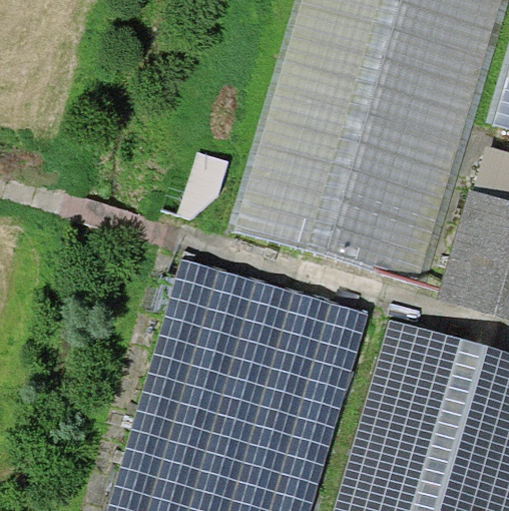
[(508,0),(306,0),(239,232),(427,286),(508,0)]
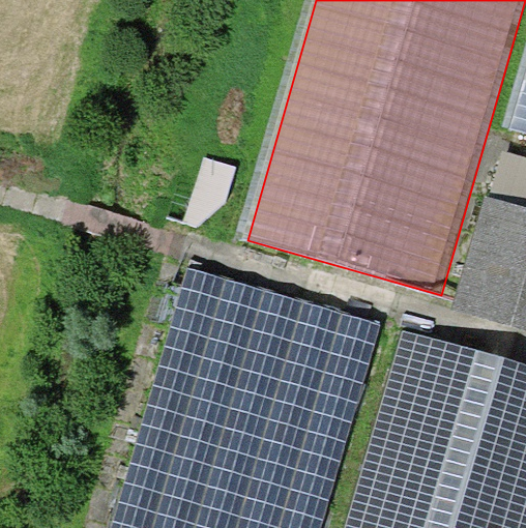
[(525,78),(509,136),(525,140),(525,78)]
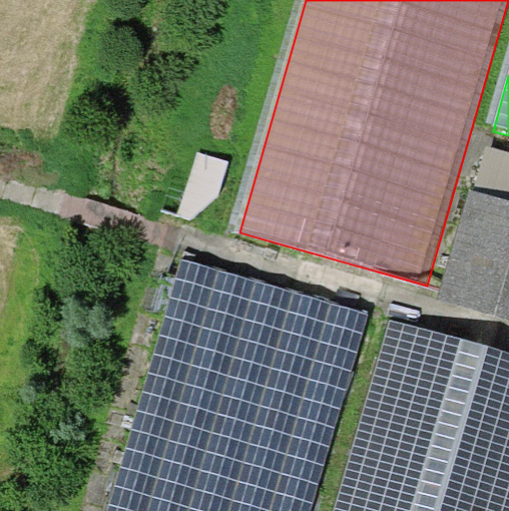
[(508,203),(470,192),(440,299),(508,318),(508,203)]
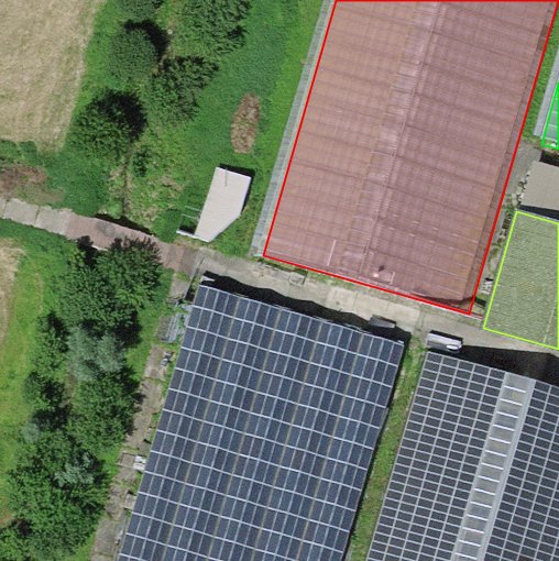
[(341,560),(404,341),(199,283),(119,560),(341,560)]
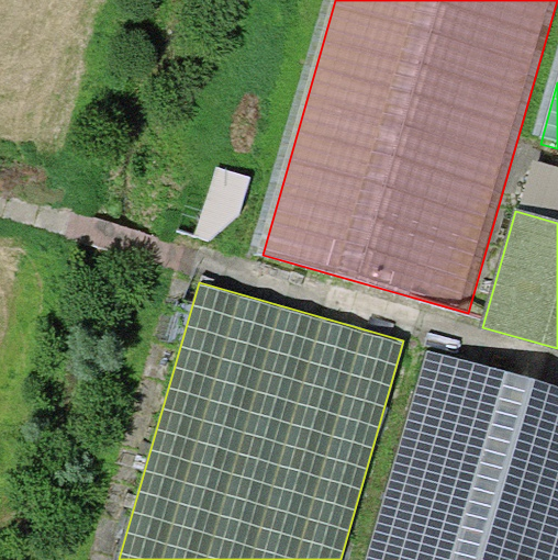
[(557,385),(426,348),(365,559),(557,559),(557,385)]
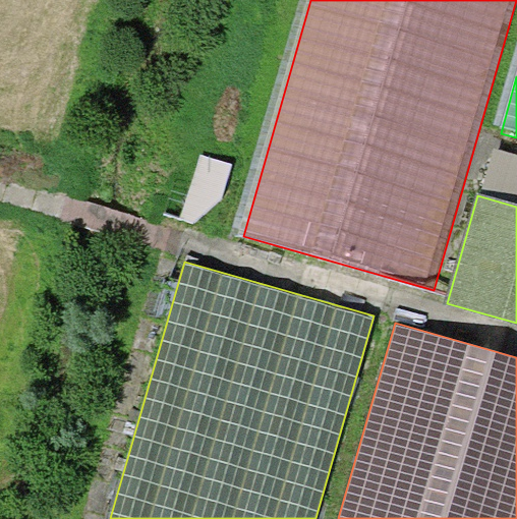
All buildings are outlined.
